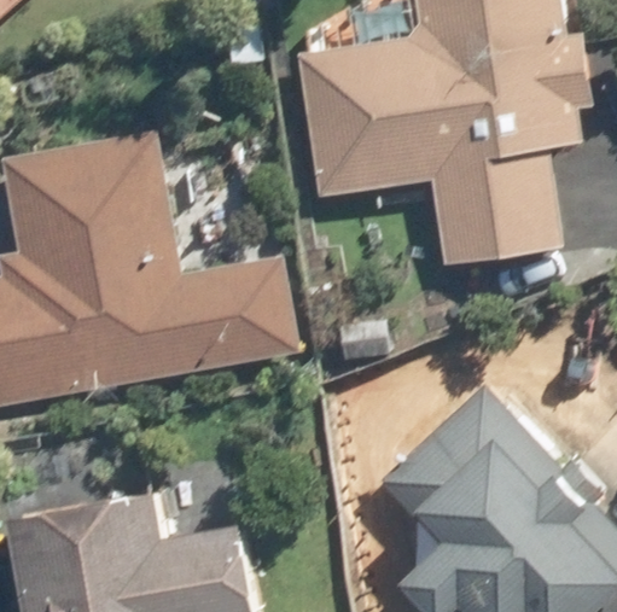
[(0,19),(23,0),(0,0),(0,19)]
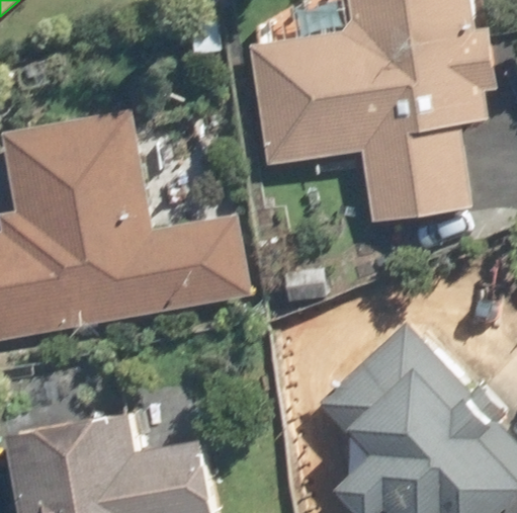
[(460,124),(495,120),(483,29),(469,30),(465,0),(351,0),(355,26),(255,39),(271,160),(362,148),(372,224),(471,210),(460,124)]
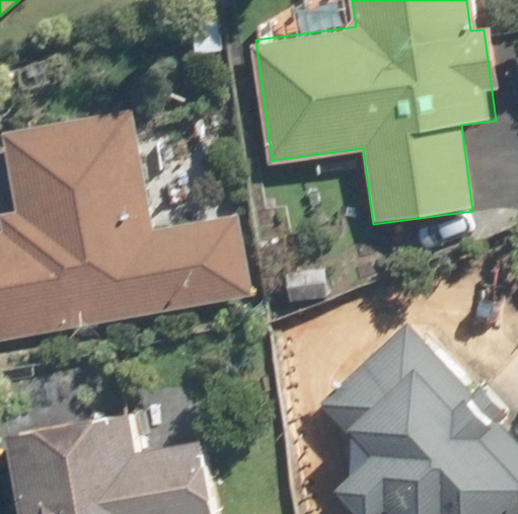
[(0,221),(2,232),(0,231),(0,339),(251,298),(238,217),(153,231),(133,112),(1,133),(14,209),(0,211),(0,221)]
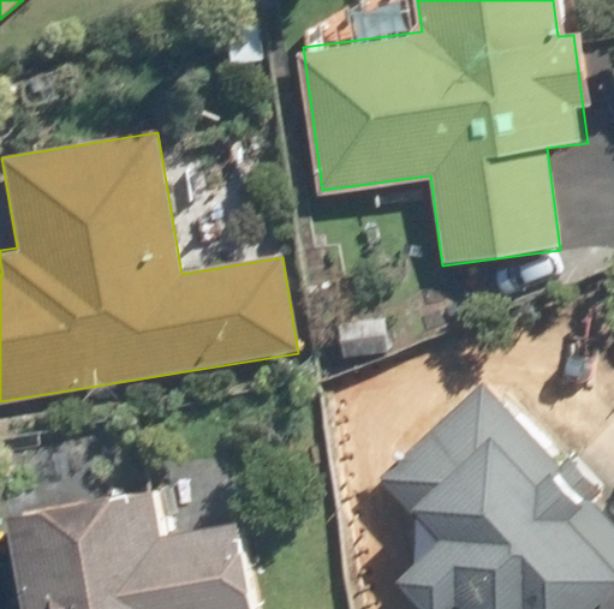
[(613,608),(613,527),(482,382),(376,478),(430,537),(392,573),(424,608),(452,608),(457,604),(460,608),(613,608)]
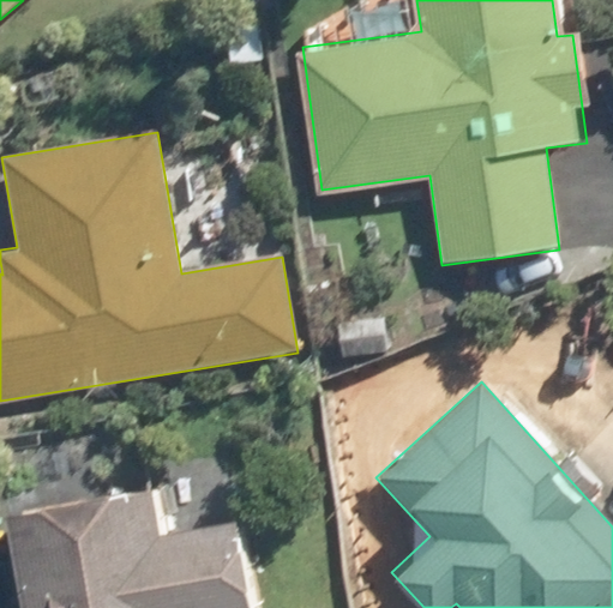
[(253,607),(240,517),(158,529),(151,488),(4,512),(18,607),(253,607)]
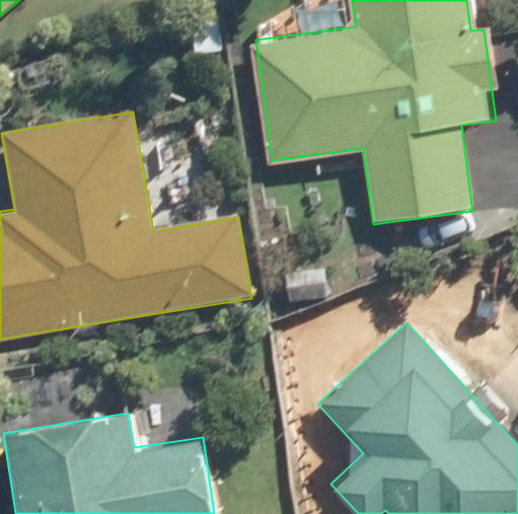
All buildings are outlined.
